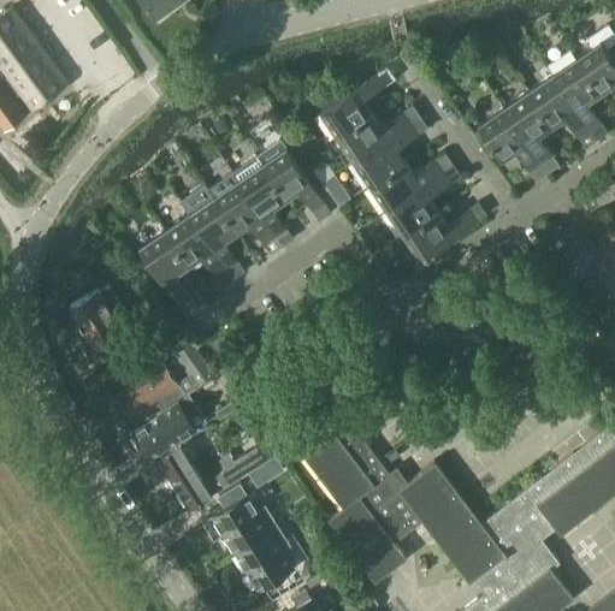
[(143,0),(157,18),(181,0),(143,0)]
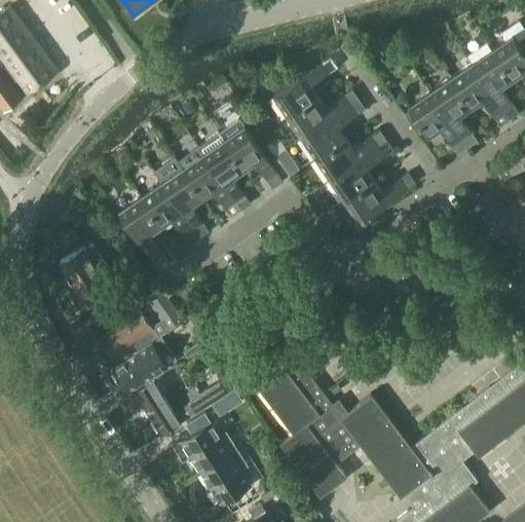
[(0,110),(2,113),(21,100),(12,87),(17,84),(26,96),(55,74),(8,9),(0,14),(0,59),(6,68),(1,72),(0,70),(0,110)]
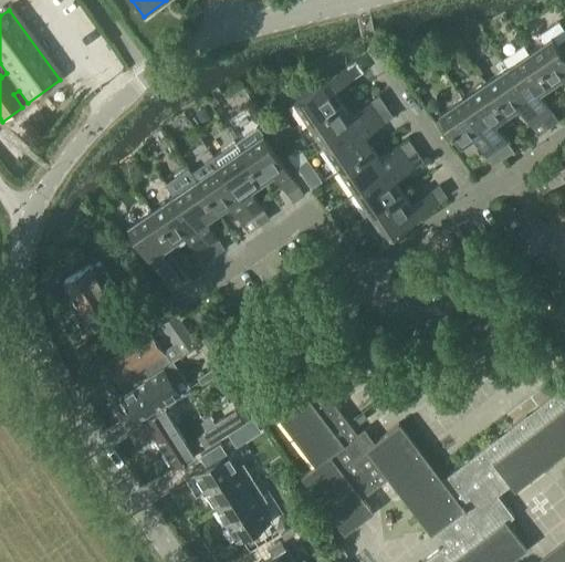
[(545,44),(530,54),(552,87),(564,79),(564,81),(564,58),(557,47),(564,41),(564,35),(558,24),(540,37),(545,44)]
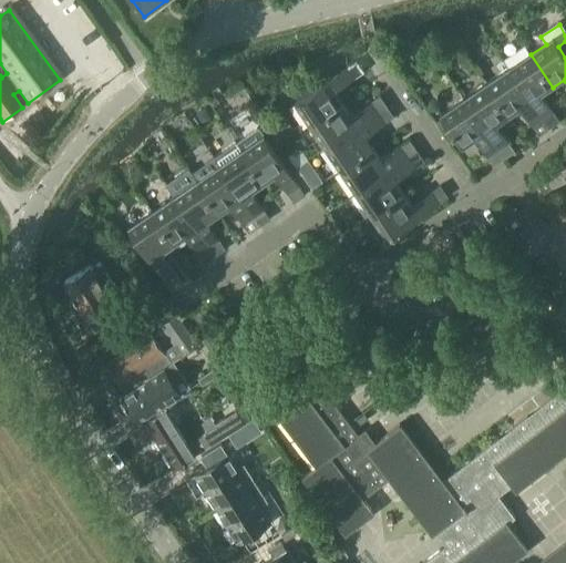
[(531,54),(507,70),(548,131),(559,123),(548,108),(541,95),(553,88),(531,54)]
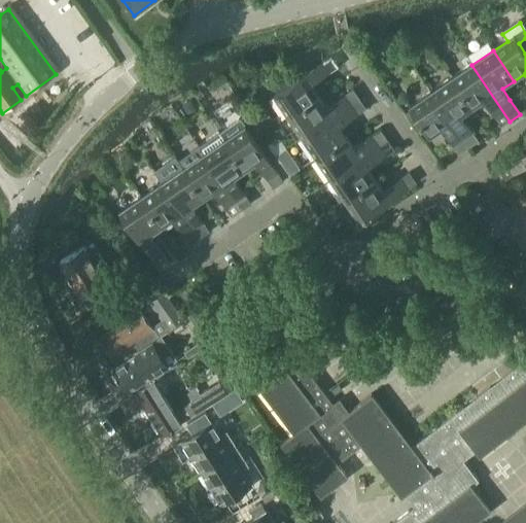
[(278,100),(289,117),(319,98),(312,86),(339,69),(331,59),(275,96),(278,100)]
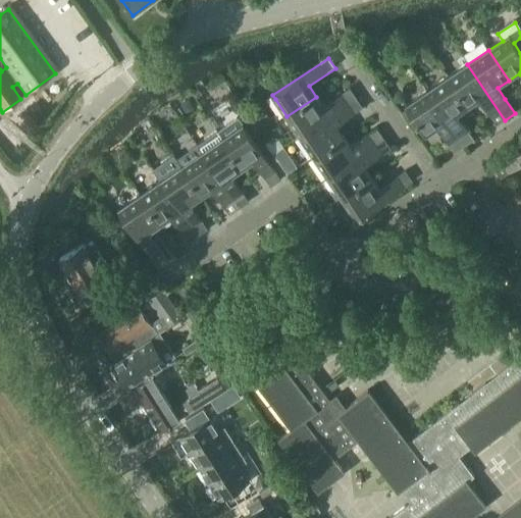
[(467,64),(446,79),(466,109),(477,101),(495,126),(505,120),(467,64)]
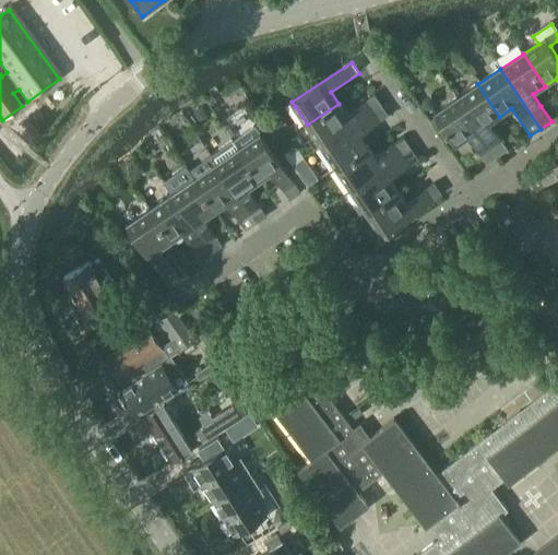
[(477,84),(455,98),(495,158),(507,152),(488,124),(499,117),(477,84)]
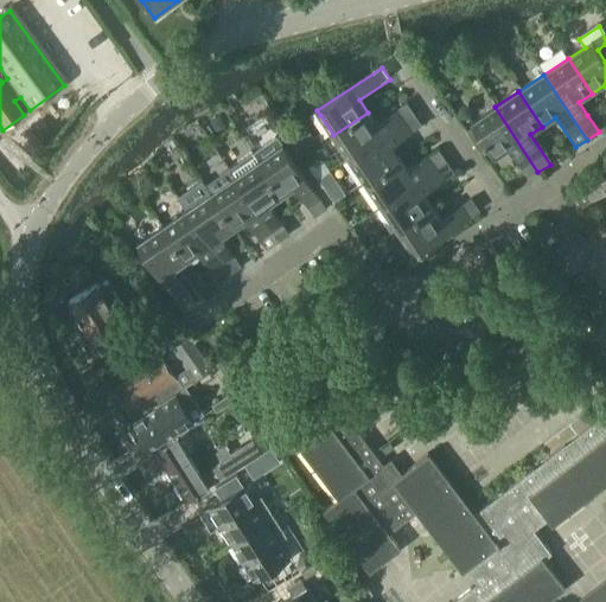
[(333,135),(350,160),(414,116),(413,115),(407,106),(376,126),(368,113),(333,135)]
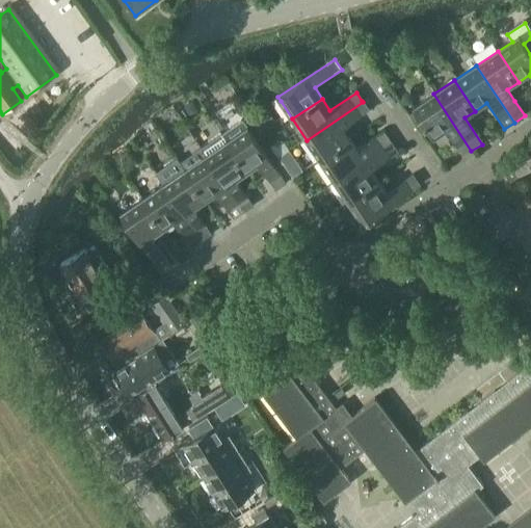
[(471,151),(433,94),(422,101),(412,107),(432,139),(445,131),(462,157),(471,151)]
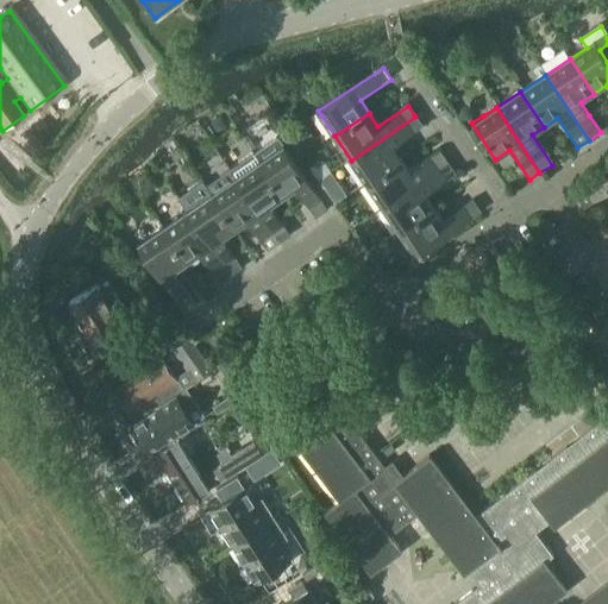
[(351,161),(367,184),(401,162),(392,149),(422,127),(415,117),(351,161)]
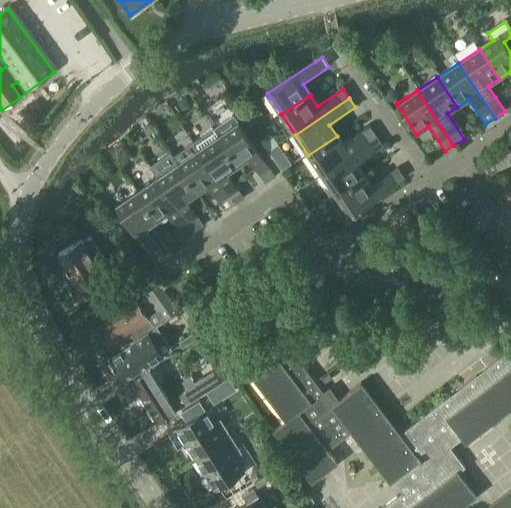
[(255,108),(243,116),(252,129),(264,121),(255,108)]
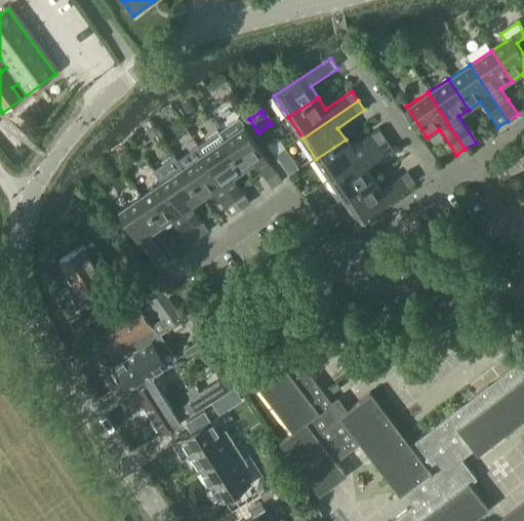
[(243,126),(223,141),(243,171),(253,164),(271,190),(282,183),(243,126)]
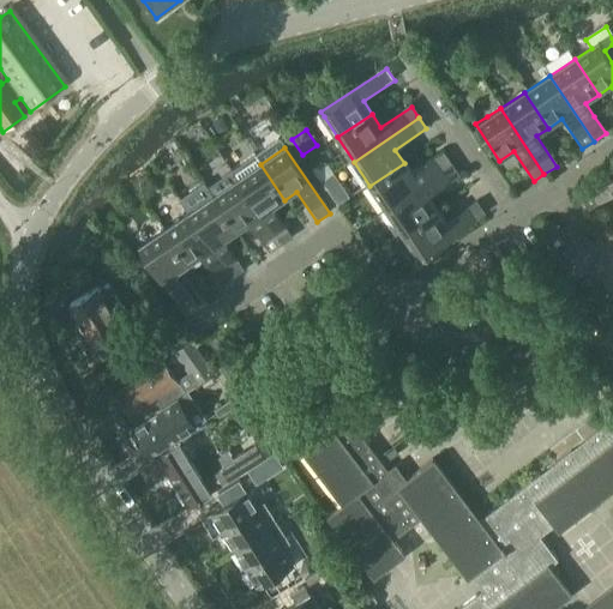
[(370,186),(386,210),(451,167),(444,155),(412,176),(404,163),(370,186)]
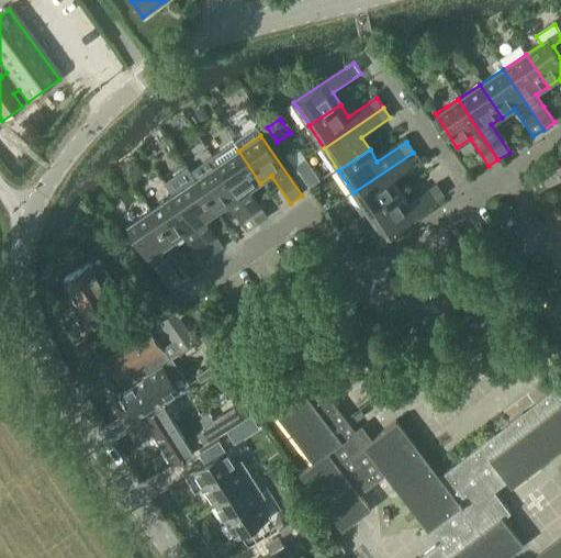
[(257,226),(267,219),(248,191),(260,183),(238,151),(234,145),(212,159),(257,226)]
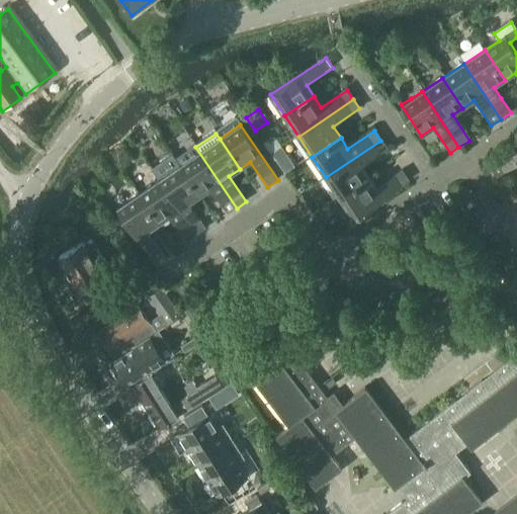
[(326,177),(339,197),(367,178),(361,168),(388,151),(380,141),(326,177)]
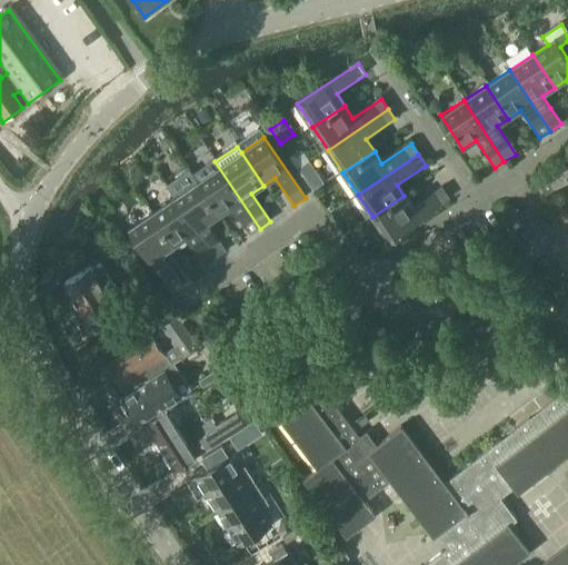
[(219,217),(230,209),(249,237),(260,229),(215,161),(192,177),(197,184),(219,217)]
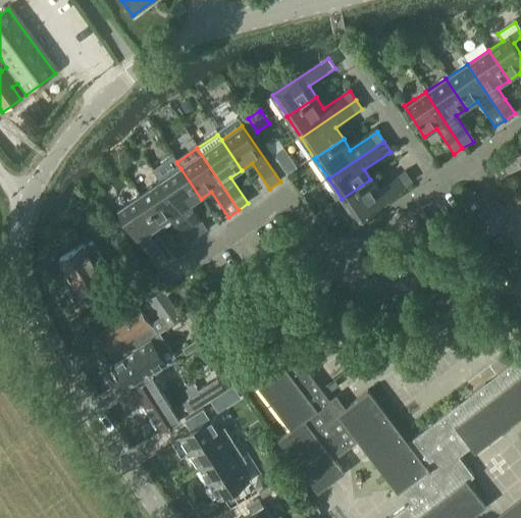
[(520,166),(520,151),(493,170),(501,180),(520,166)]
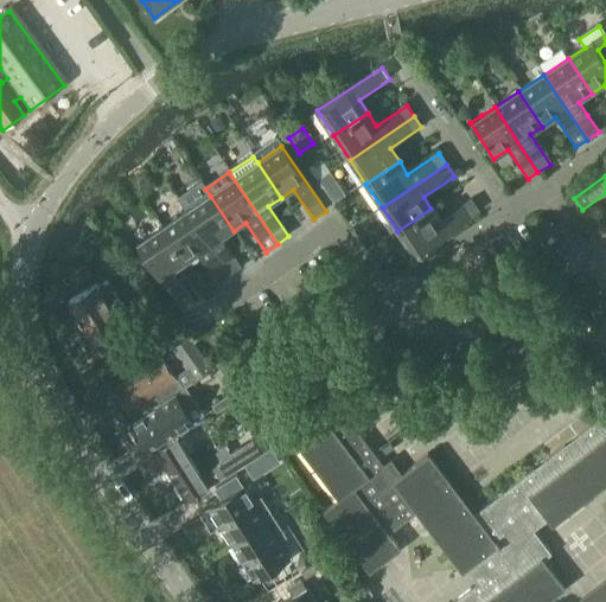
[(210,196),(186,211),(230,276),(241,269),(221,239),(234,231),(210,196)]
